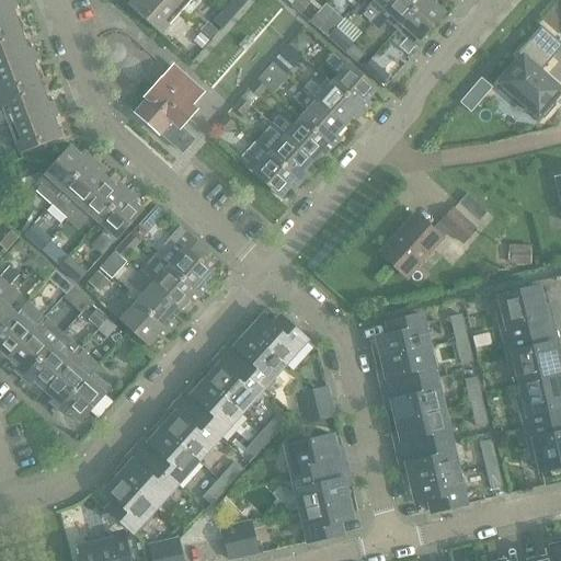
[(0,0),(0,103),(19,155),(61,139),(54,121),(59,118),(53,100),(47,102),(34,66),(39,65),(32,46),(26,47),(14,12),(19,10),(14,0),(0,0)]
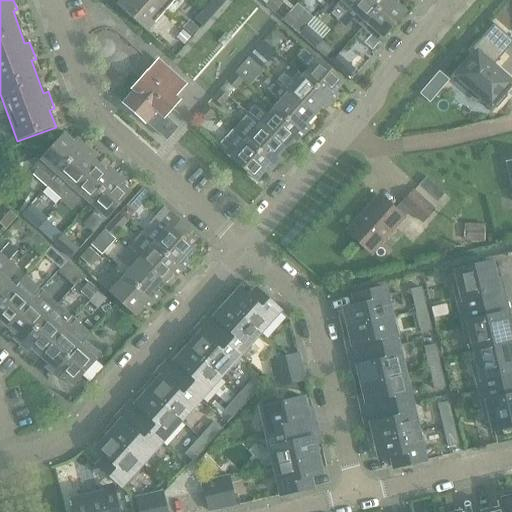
[(120,0),(116,5),(146,32),(175,0),(120,0)]
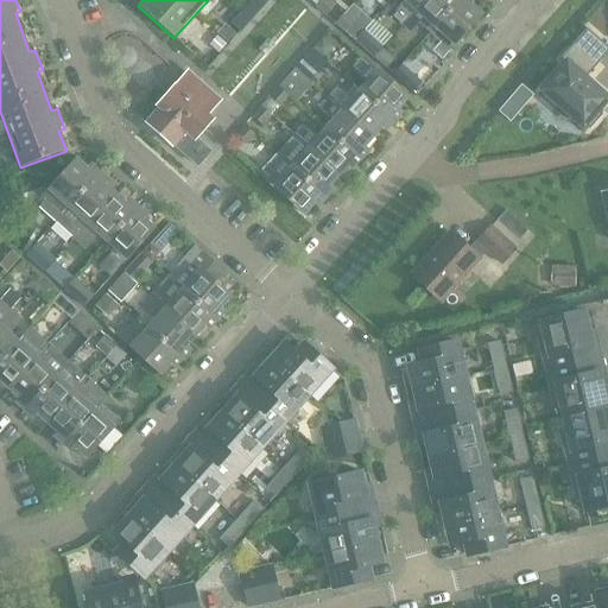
[(331,0),(321,0),(316,7),(327,17),(337,5),(331,0)]
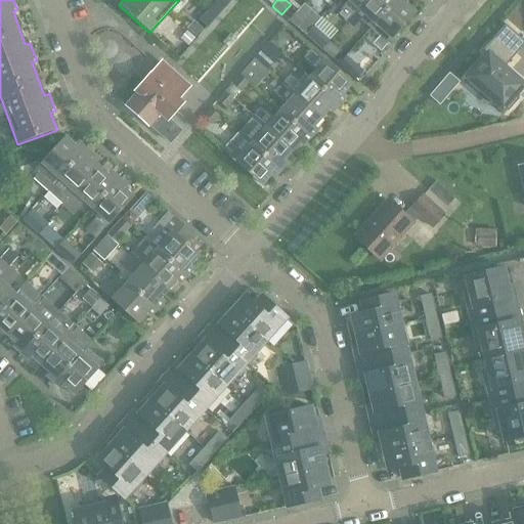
[(347,0),(349,2),(339,13),(348,22),(367,0),(347,0)]
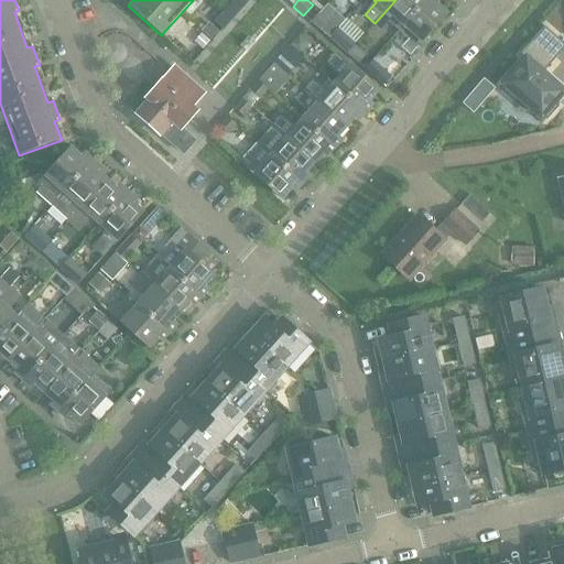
[(396,0),(375,23),(382,30),(389,22),(400,32),(404,28),(427,0),(396,0)]
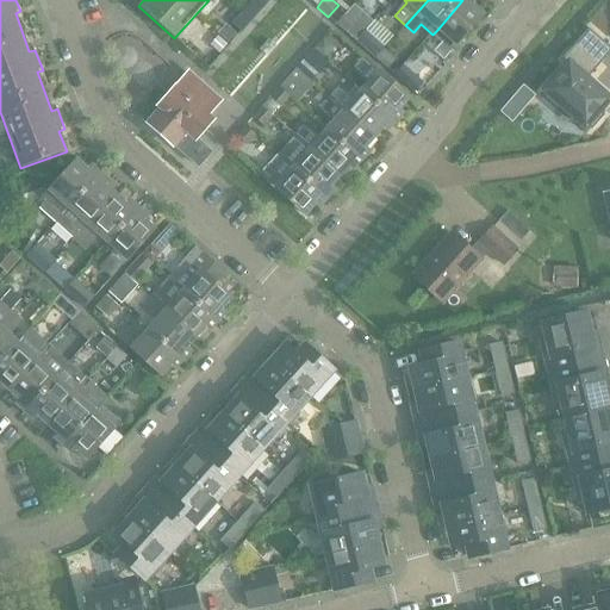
[(462,0),(437,30),(433,35),(441,42),(433,50),(444,61),(485,16),(474,6),(477,4),(473,0),(462,0)]
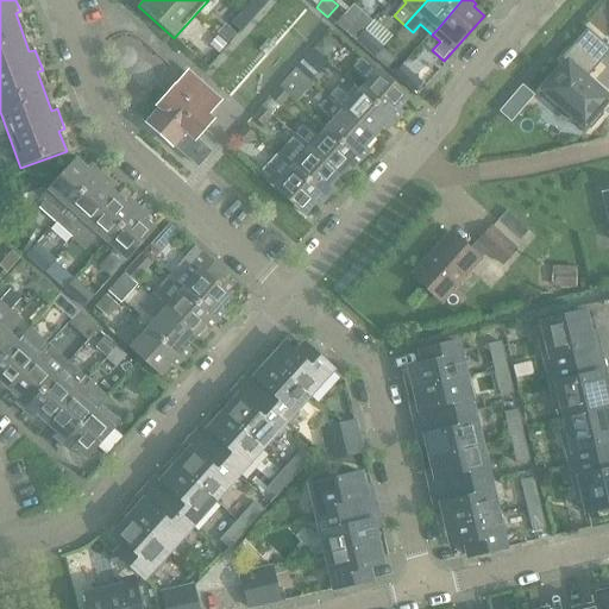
[(242,13),(251,22),(262,10),(252,1),(242,13)]
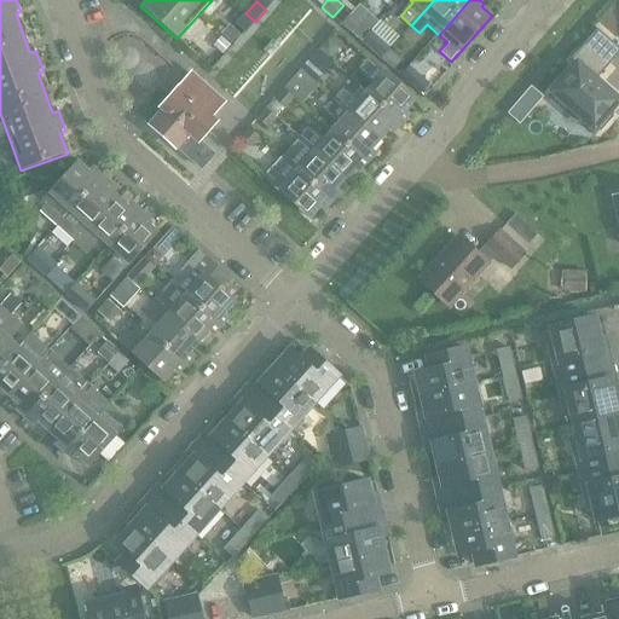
[(255,22),(246,13),(235,25),(244,34),(255,22)]
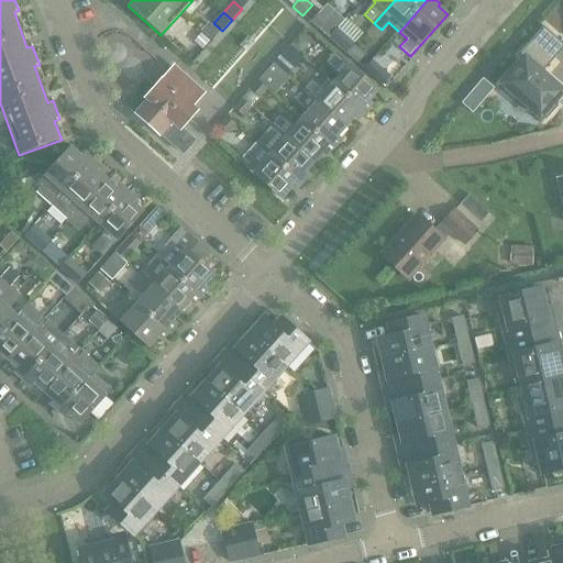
[(319,12),(310,22),(320,32),(329,21),(319,12)]
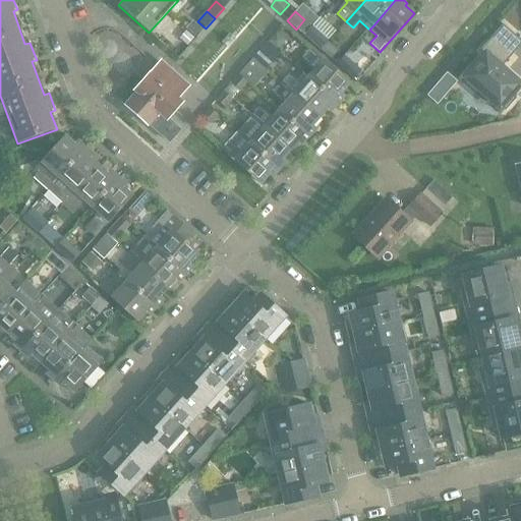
[(193,21),(187,30),(196,38),(204,31),(193,21)]
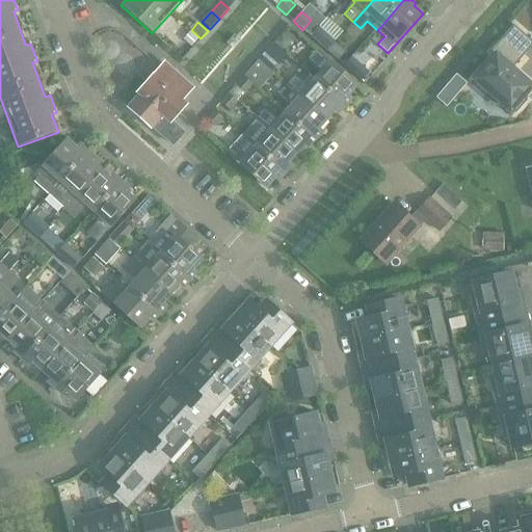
[(531,46),(531,41),(513,25),(489,52),(495,56),(474,80),(477,82),(474,85),(484,96),(487,92),(509,111),(511,109),(515,112),(525,101),(522,98),(531,87),(511,70),(531,46)]
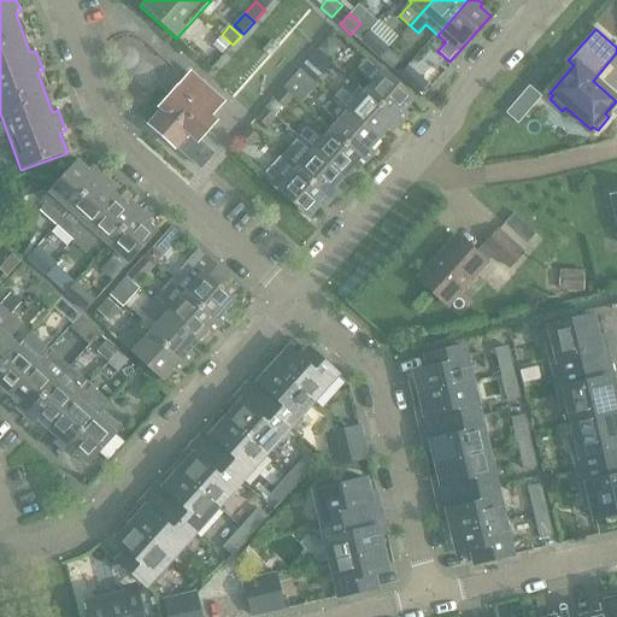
[(388,48),(370,31),(359,42),(378,59),(387,50),(388,48)]
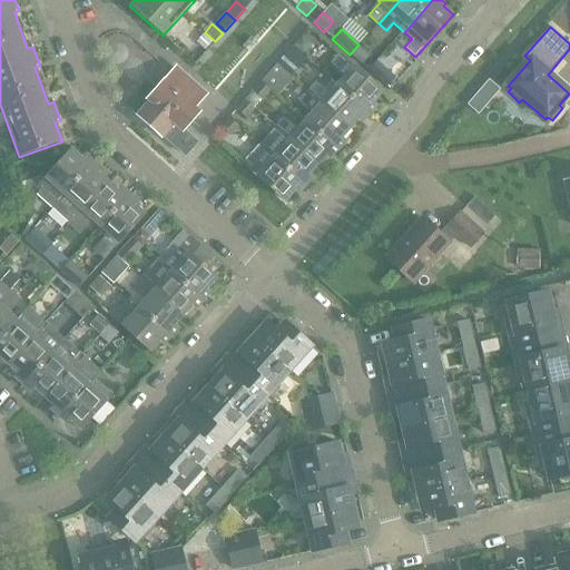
[(203,33),(196,41),(205,50),(213,42),(203,33)]
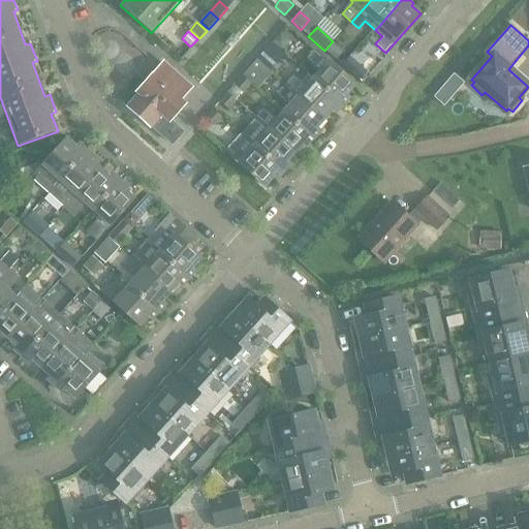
[(280,33),(272,42),(281,52),(290,41),(280,33)]
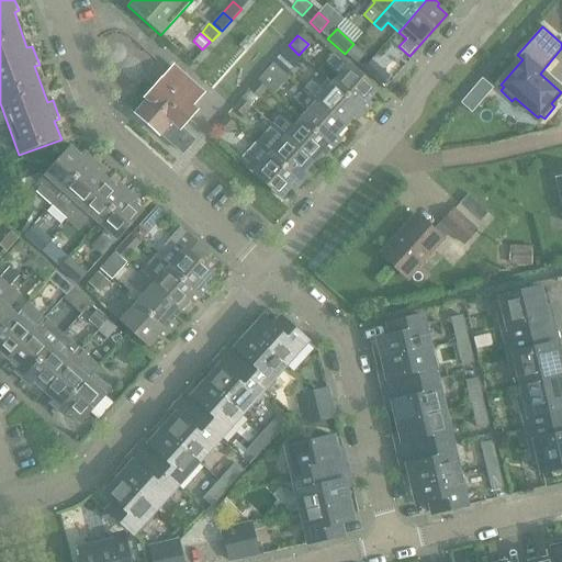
[(289,45),(280,55),(291,65),(300,56),(299,55),(289,45)]
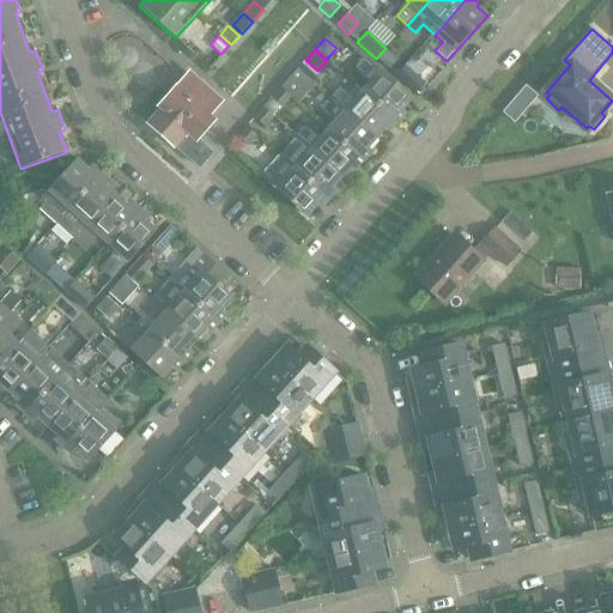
[(384,49),(376,59),(389,70),(398,60),(384,49)]
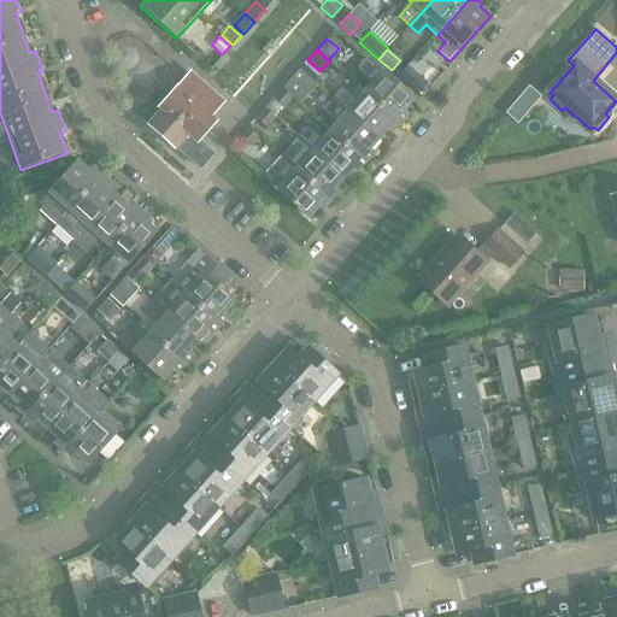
[(369,59),(358,71),(372,84),(365,93),(400,124),(403,122),(409,115),(405,112),(415,100),(369,59)]
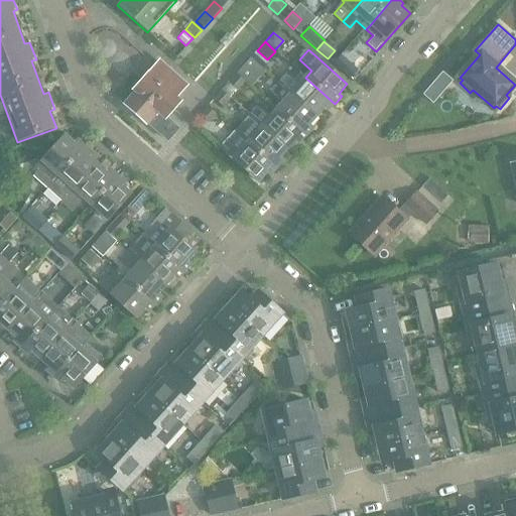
[(342,55),(334,65),(351,79),(358,71),(342,55)]
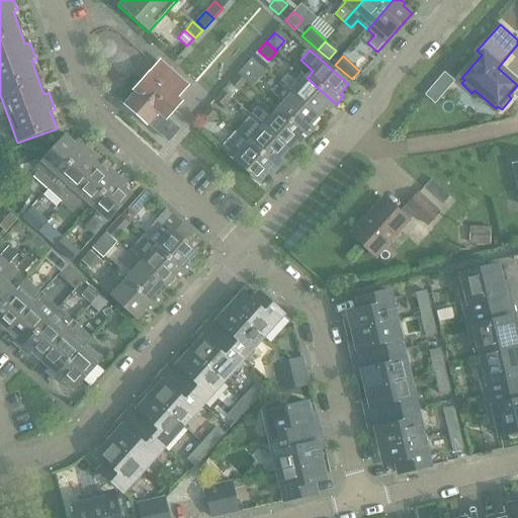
[(138,92),(126,105),(165,140),(177,125),(167,117),(180,102),(175,99),(187,86),(160,62),(136,90),(138,92)]
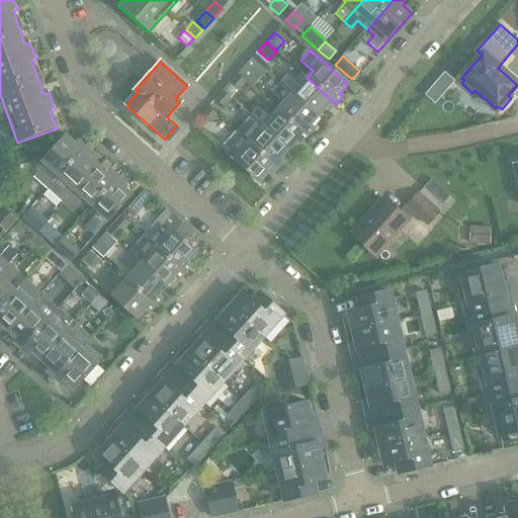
[(247,82),(237,74),(229,83),(239,91),(247,82)]
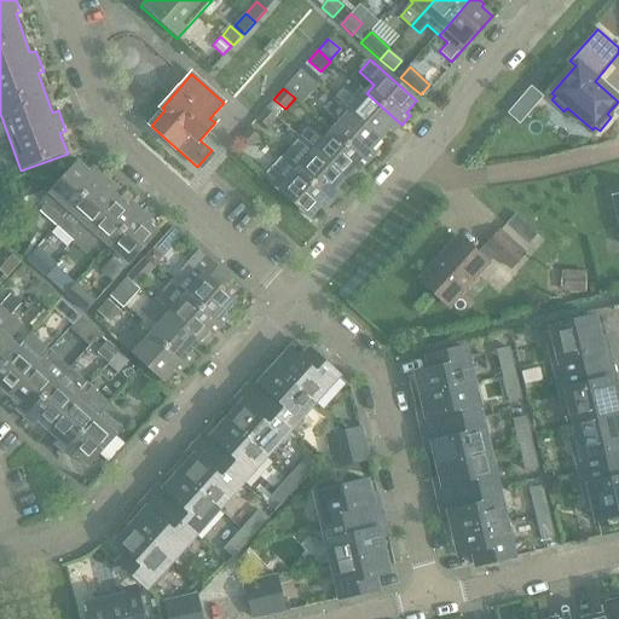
[(345,88),(335,99),(381,140),(389,131),(393,133),(399,127),(401,125),(366,93),(359,88),(353,96),(345,88)]
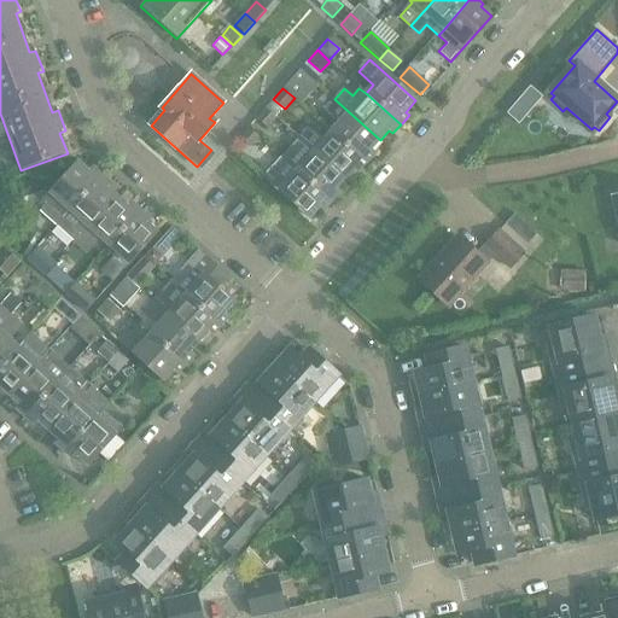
[(531,88),(522,100),(532,109),(542,98),(531,88)]
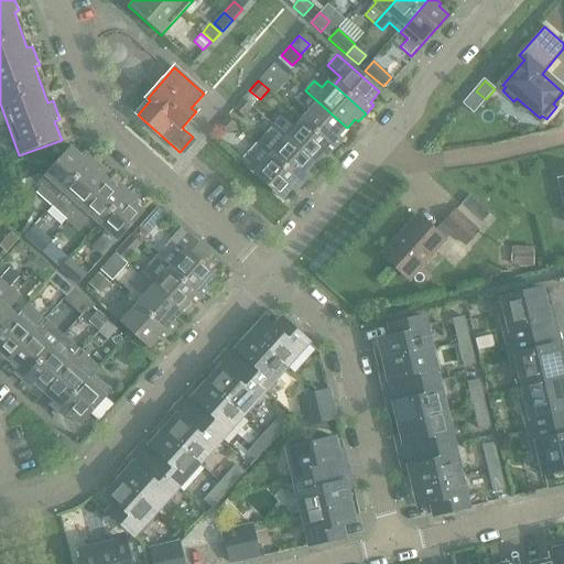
[(305,90),(296,100),(310,112),(302,120),(334,149),(336,147),(342,140),(338,138),(347,128),(305,90)]
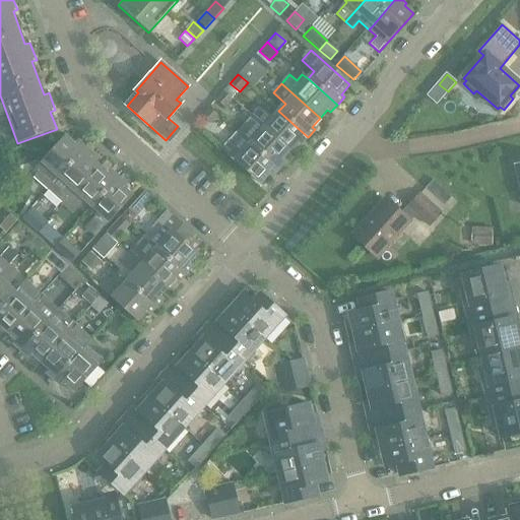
[(215,101),(224,109),(233,100),(223,91),(215,101)]
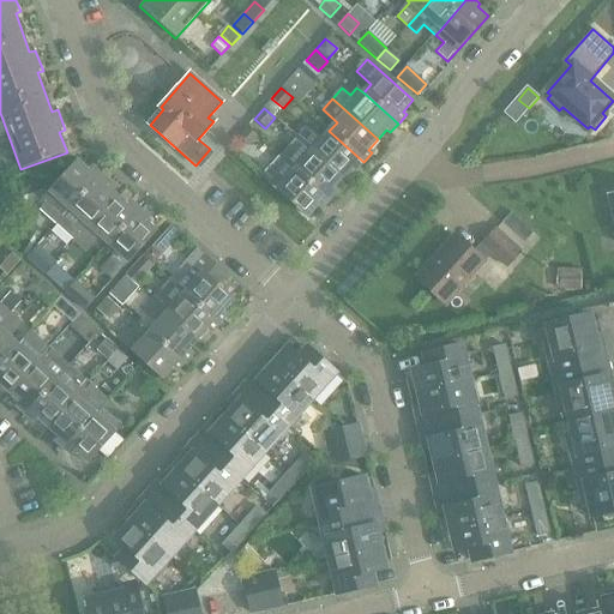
[(308,126),(298,138),(343,178),(351,168),(355,172),(362,164),(363,162),(329,131),(323,139),(308,126)]
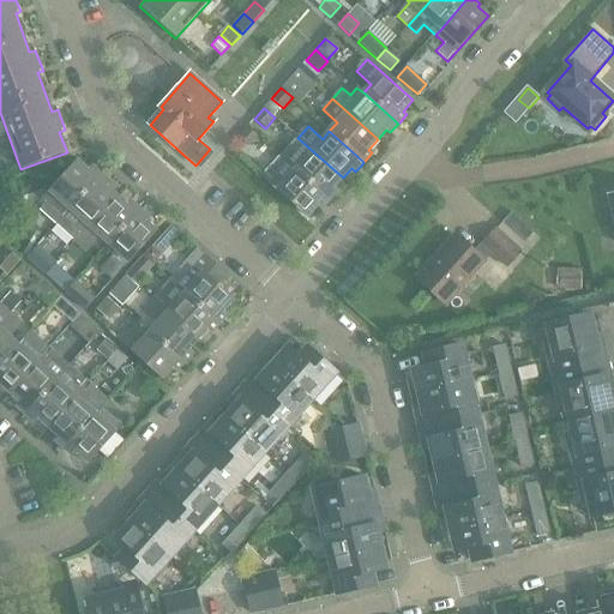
[(247,127),(238,138),(250,148),(258,137),(247,127)]
